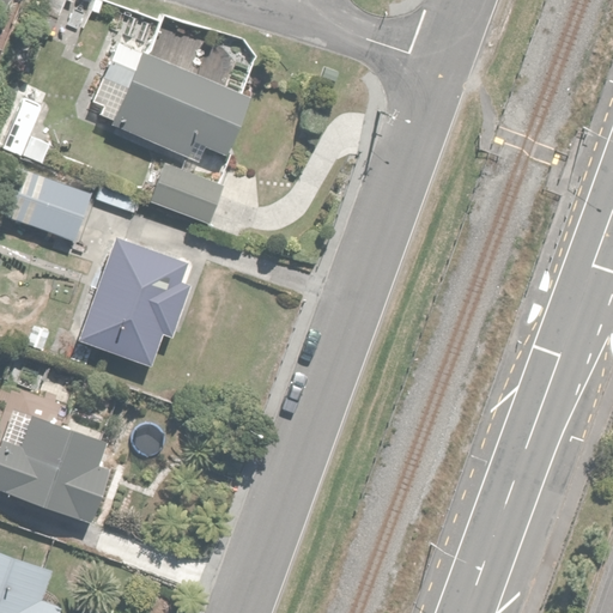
[(252,93),(115,40),(91,99),(102,104),(96,119),(196,158),(201,145),(228,155),(252,93)]
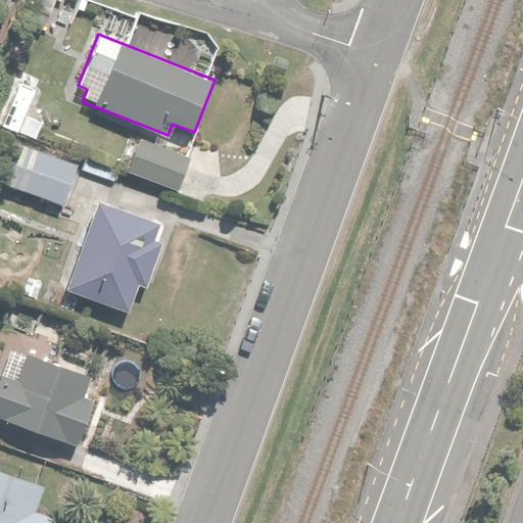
[(138,135),(126,172),(178,189),(183,172),(215,182),(225,152),(191,141),(187,151),(138,135)]
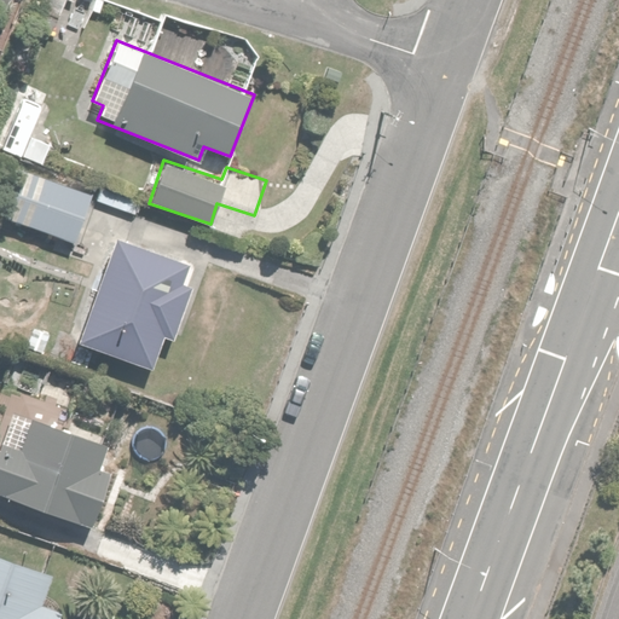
[(18,168),(3,219),(74,241),(90,190),(18,168)]
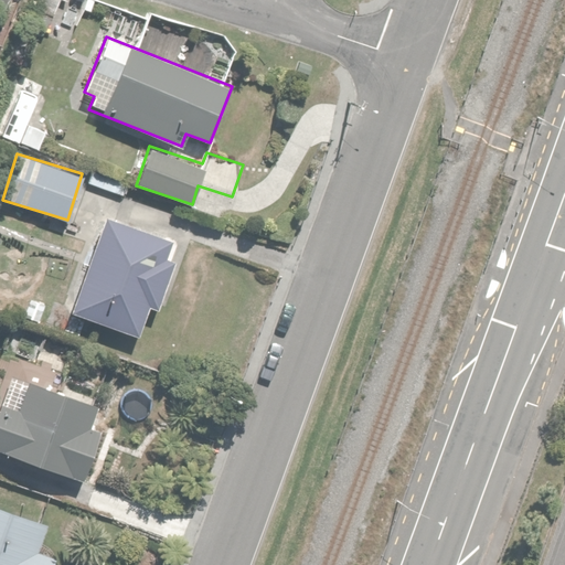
[(181,244),(107,216),(80,294),(57,286),(51,302),(137,333),(148,301),(159,306),(181,244)]
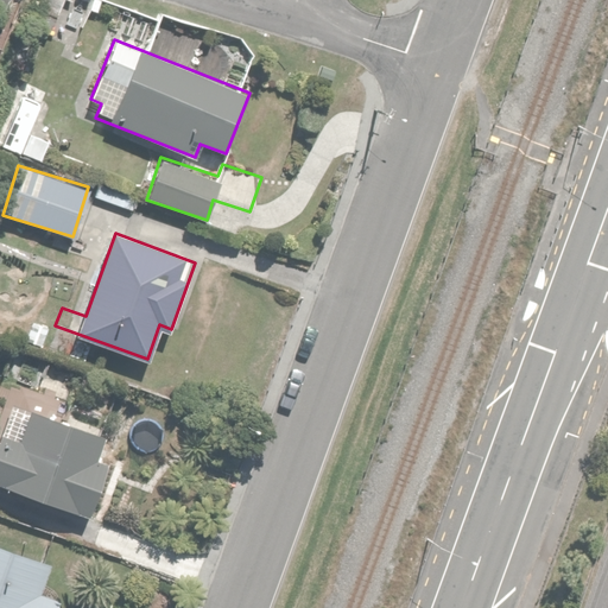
[(5,434),(0,444),(0,483),(81,518),(115,438),(33,404),(18,439),(5,434)]
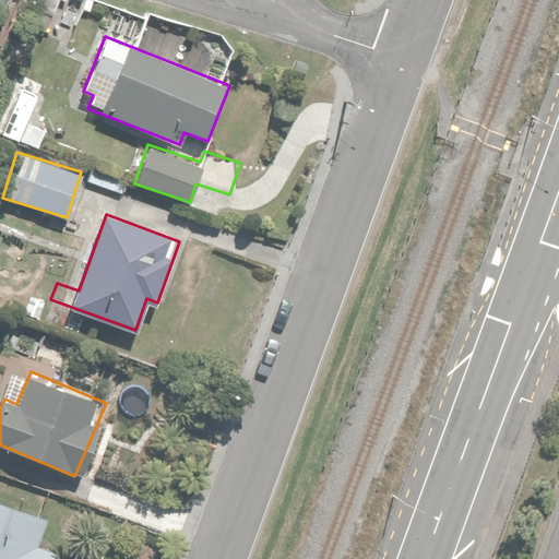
[(49,513),(0,495),(0,558),(49,558),(35,554),(49,513)]
